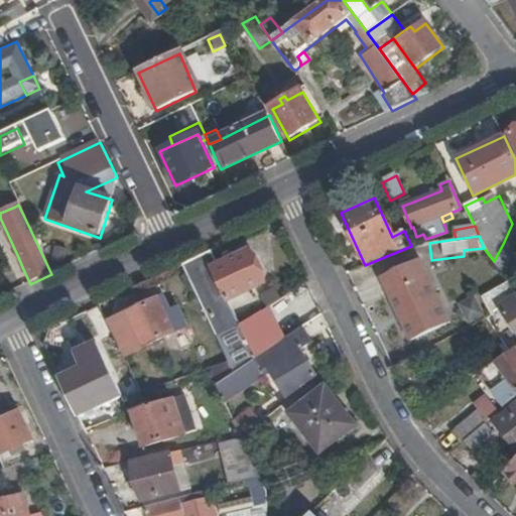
[(515,266),(515,258),(504,242),(494,261),(496,263),(504,275),(515,266)]
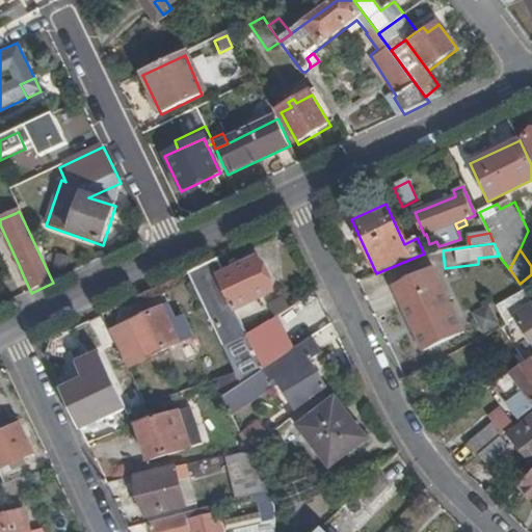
[(225,274),(218,260),(188,274),(235,372),(241,384),(264,369),(256,351),(248,337),(237,311),(273,293),(258,259),(225,274)]
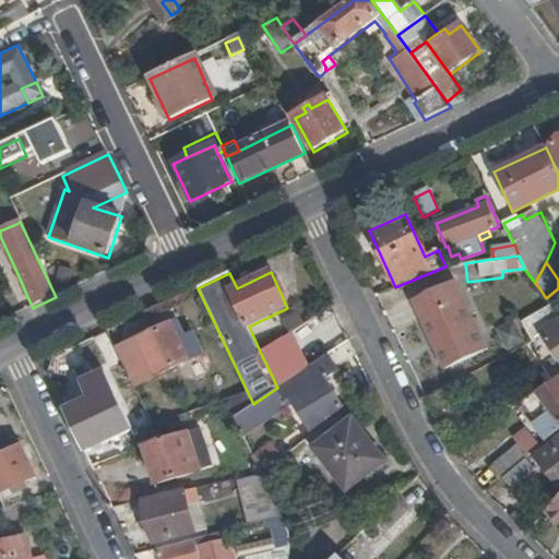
[(487,349),(455,281),(413,299),(445,369),(487,349)]
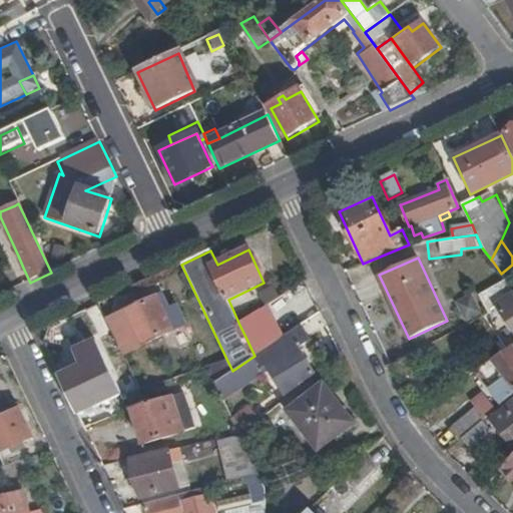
[(512,289),(507,281),(481,294),(485,303),(492,298),(512,329),(512,289)]
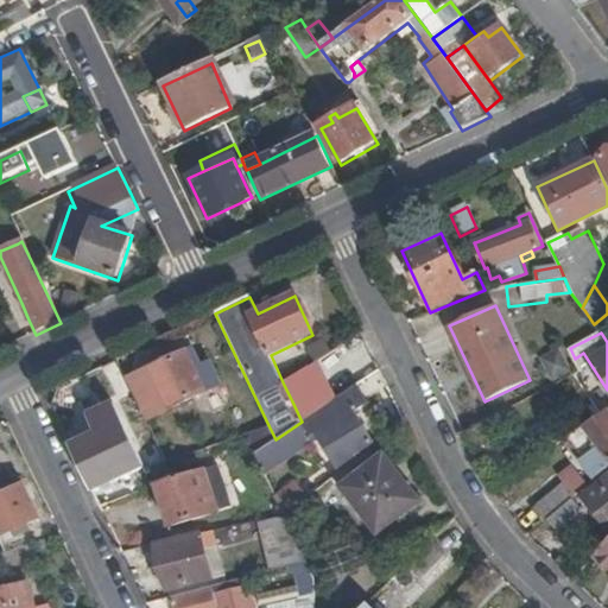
[(542,360),(553,385),(574,374),(561,350),(542,360)]
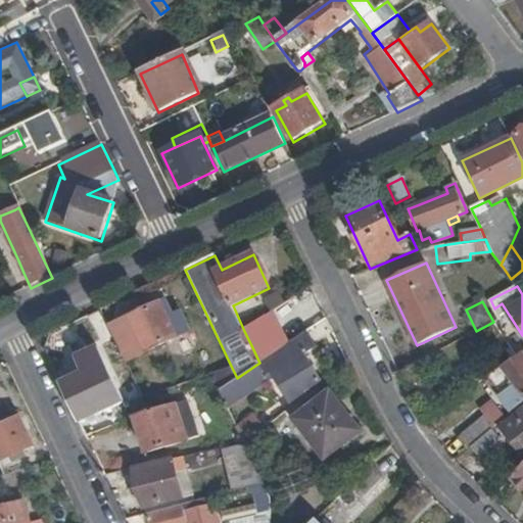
[(170,321),(161,303),(129,319),(144,352),(192,331),(184,313),(175,317),(175,319),(170,321)]
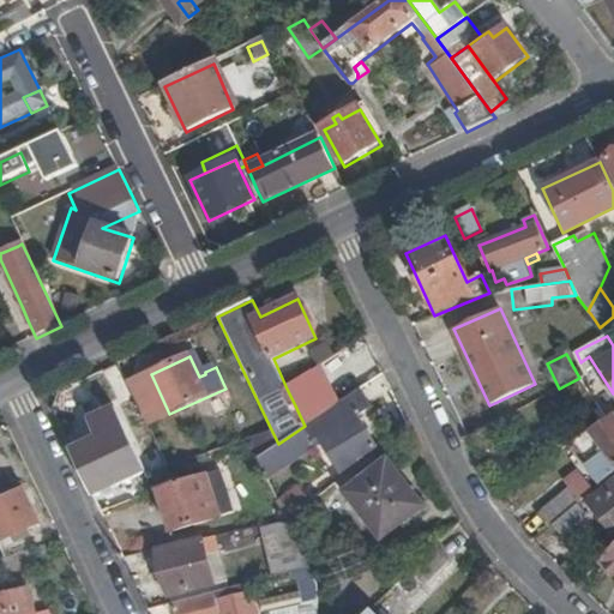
[(306,377),(287,389),(295,405),(305,426),(323,414),(306,377)]
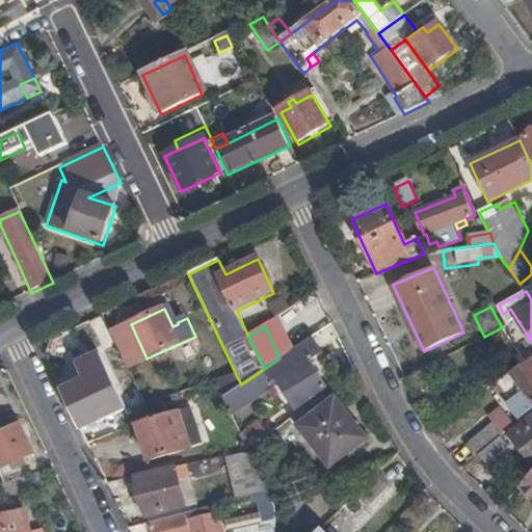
[(321,351),(313,337),(280,358),(264,369),(241,384),(222,398),(231,416),(257,398),(274,387),(271,381),(277,378),(280,382),(296,413),(326,389),(310,358),(321,351)]
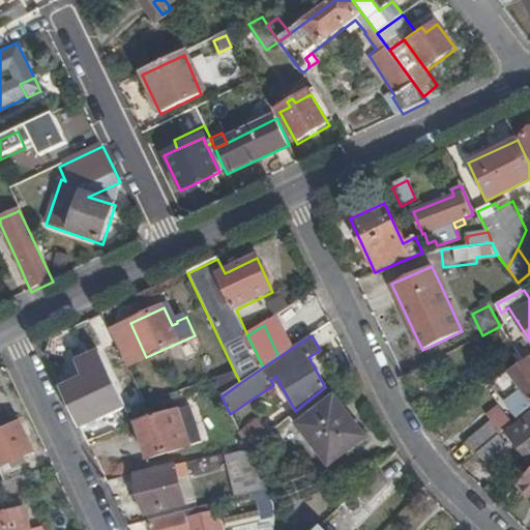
[(529,356),(497,379),(507,394),(520,386),(523,390),(508,403),(519,416),(529,406),(529,356)]
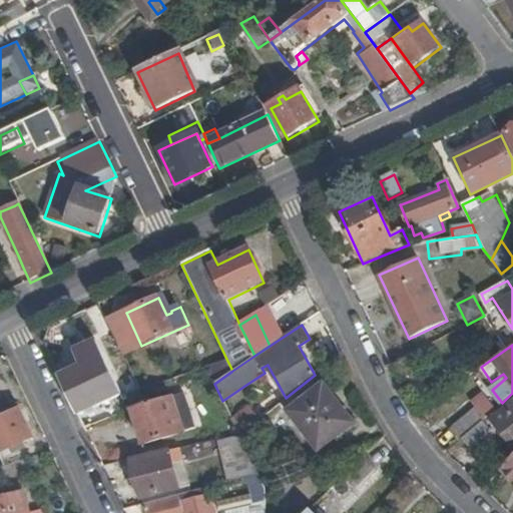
[(89,364),(60,377),(76,411),(82,408),(90,405),(92,409),(121,396),(102,357),(97,346),(83,352),(89,364)]
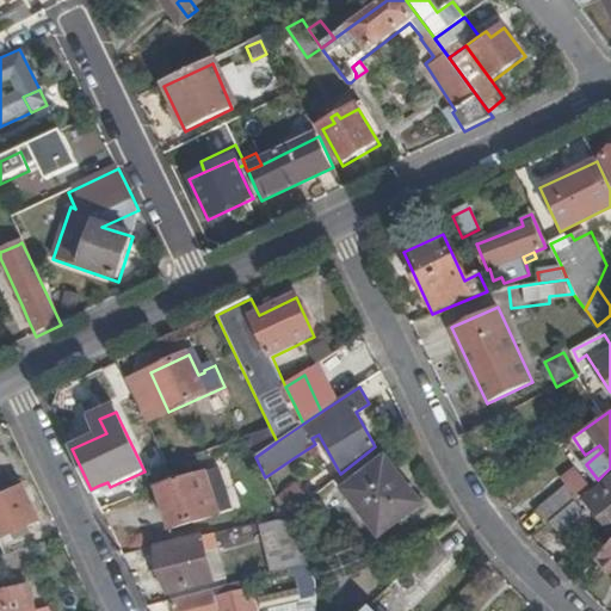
[(541,437),(551,452),(572,438),(562,423),(541,437)]
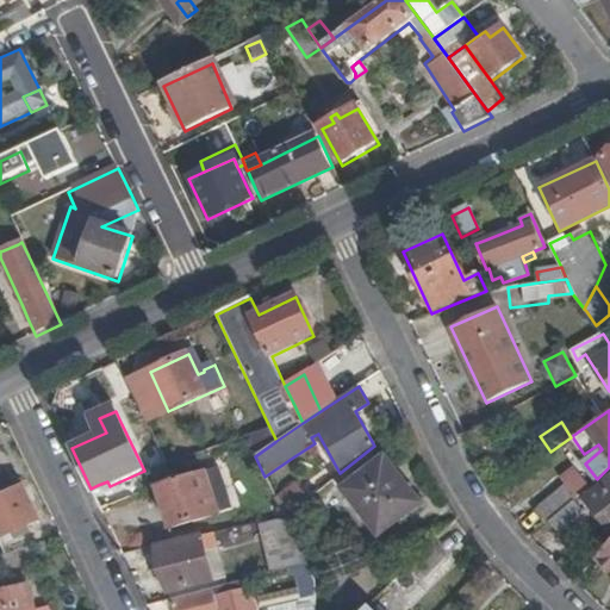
[(269,427),(247,434),(255,456),(277,441),(269,427)]
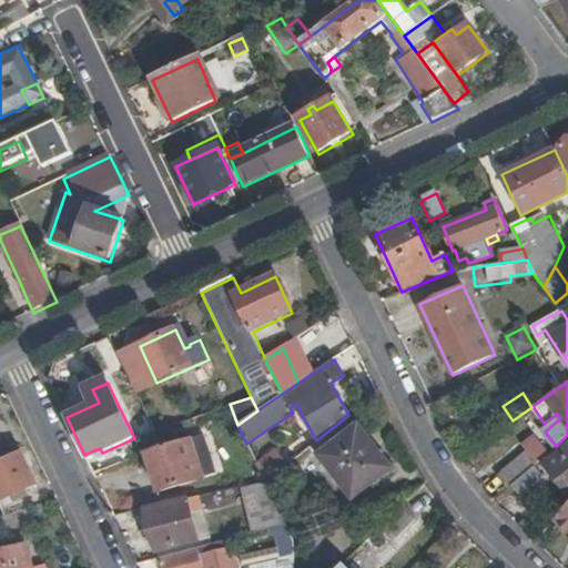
[(345,419),(312,446),(354,498),(391,469),(358,428),(354,430),(345,419)]
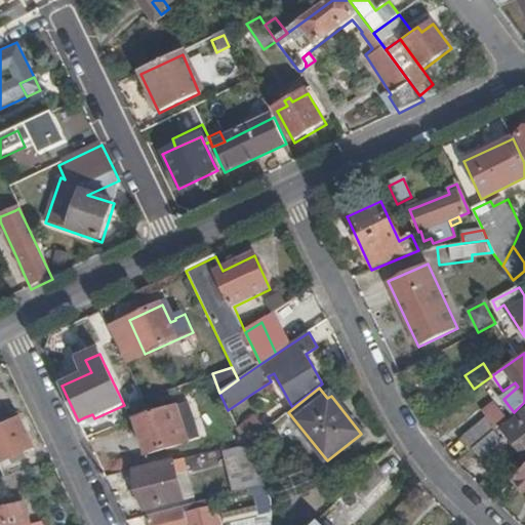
[(497,402),(483,411),(492,427),(507,417),(497,402)]
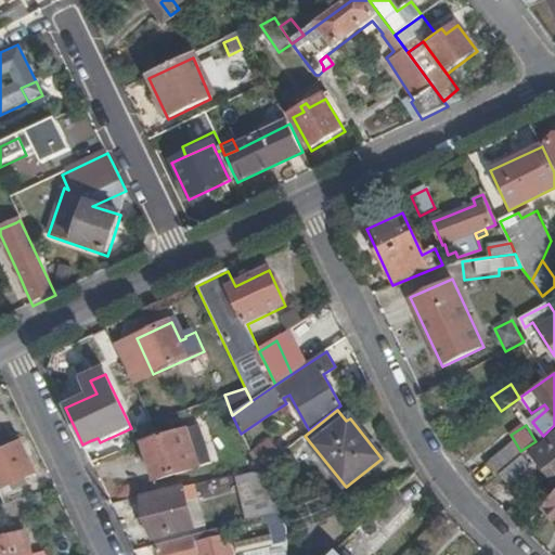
[(197,469),(186,428),(143,442),(155,481),(197,469)]
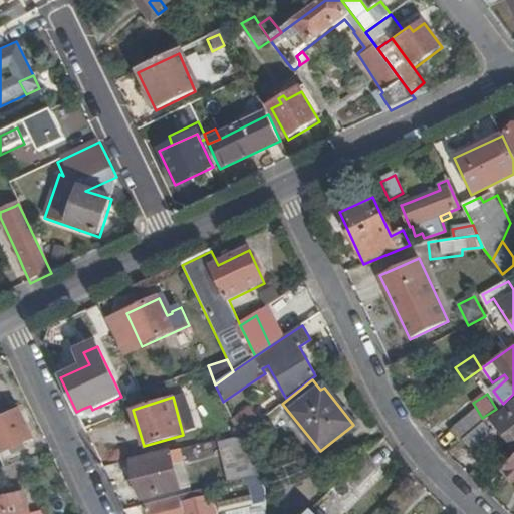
[(513,404),(497,419),(513,439),(513,404)]
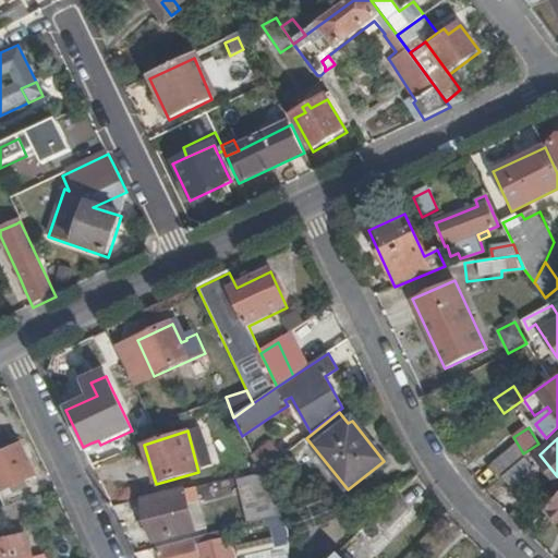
[(262,473),(282,457),(273,443),(253,457),(262,473)]
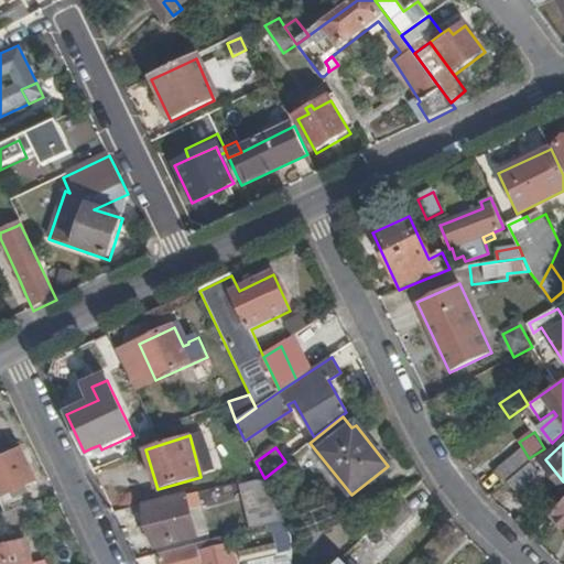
[(90,448),(84,452),(94,472),(99,469),(90,448)]
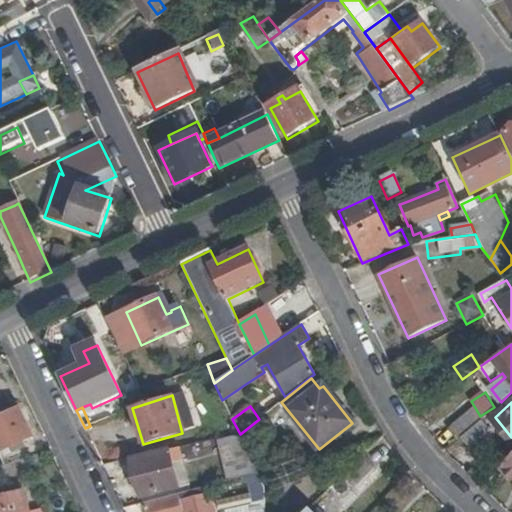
[(450,427),(460,439),(462,437),(482,420),(483,419),(473,407),(450,427)]
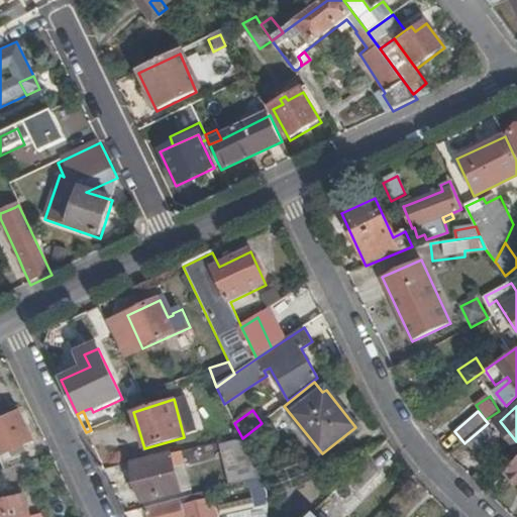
[(0,423),(0,456),(11,452),(13,456),(26,450),(24,446),(33,441),(19,414),(0,423)]
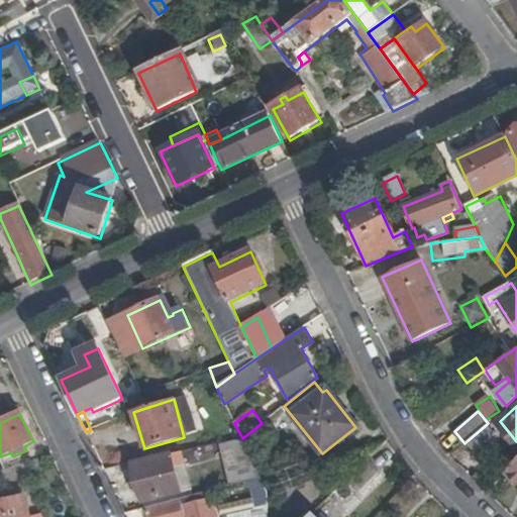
[(497,435),(487,424),(467,441),(477,452),(497,435)]
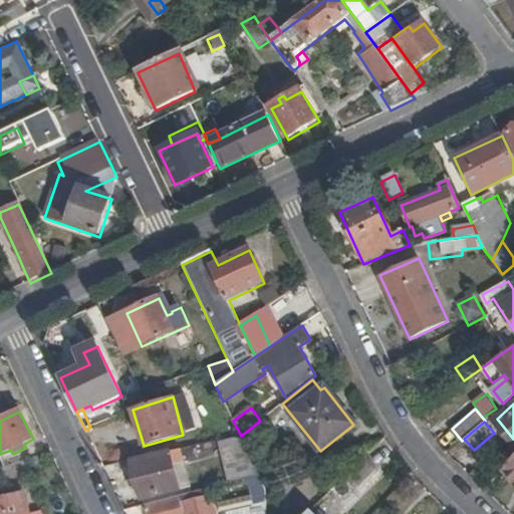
[(264,513),(258,475),(241,436),(221,441),(232,483),(247,479),(253,501),(223,509),(224,513),(264,513)]
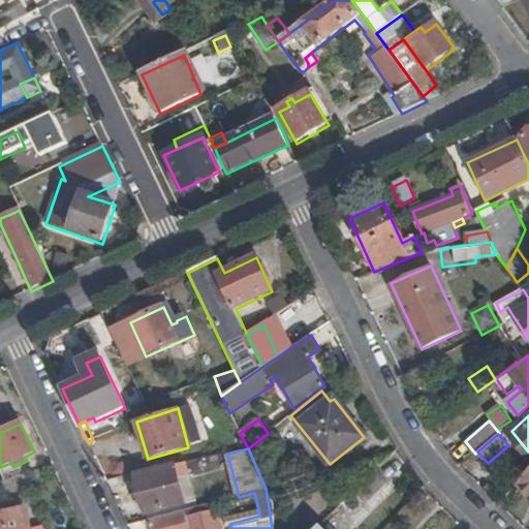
[(198,501),(189,463),(175,466),(185,505),(198,501)]
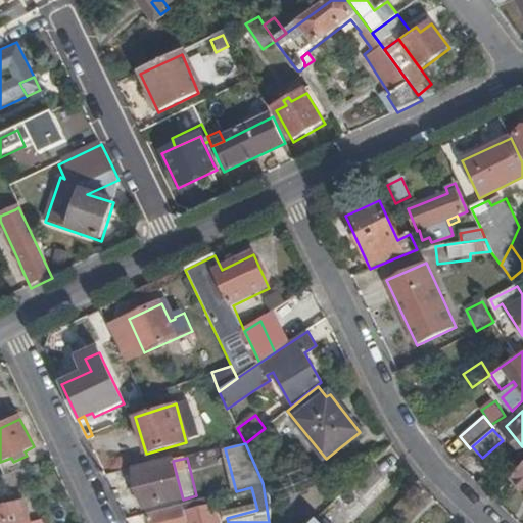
[(183,500),(173,461),(132,471),(143,510),(183,500)]
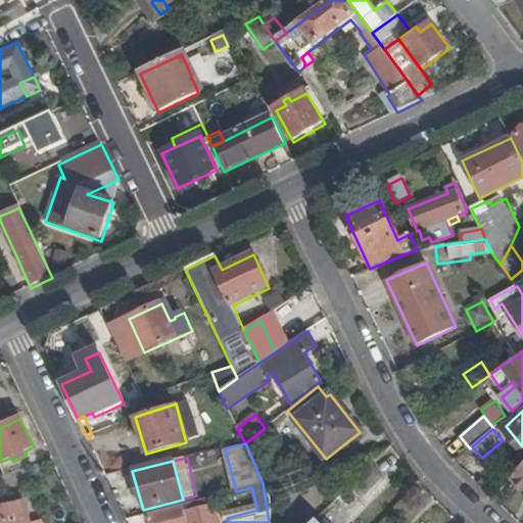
[(383,476),(373,464),(349,487),(361,500),(383,476)]
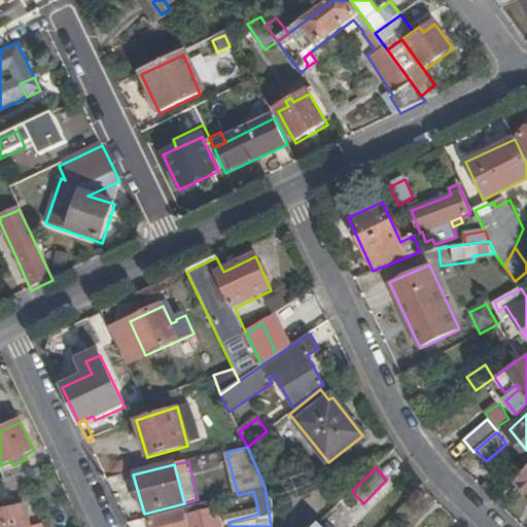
[(526,469),(515,483),(526,495),(526,469)]
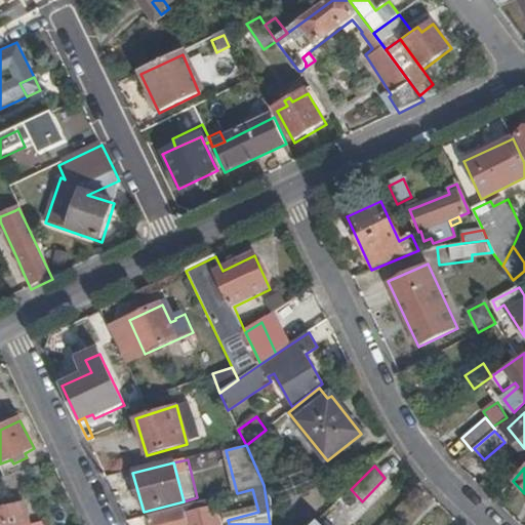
[(219,524),(212,498),(146,516),(148,524),(219,524)]
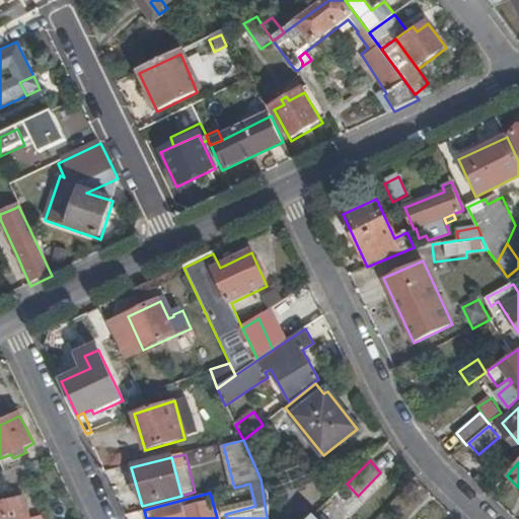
[(0,518),(28,518),(23,498),(0,504),(0,518)]
